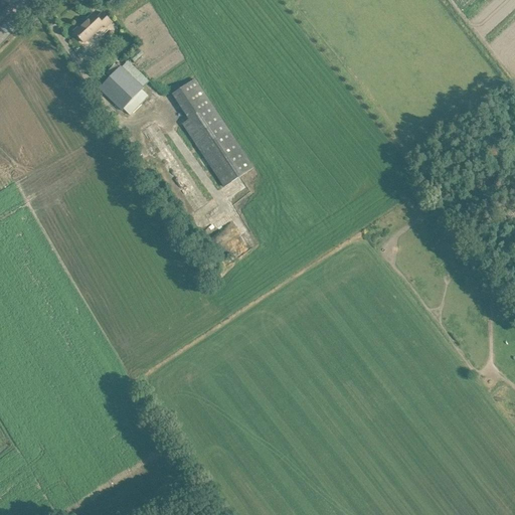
[(73,31),(84,43),(104,25),(107,28),(113,22),(103,12),(99,17),(95,14),(86,22),(86,21),(73,31)]
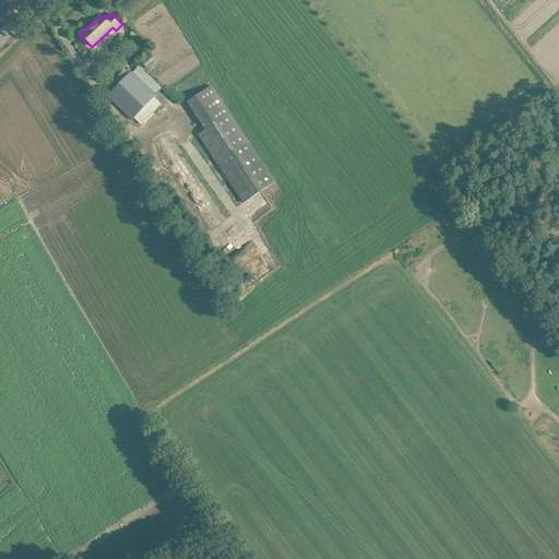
[(134,118),(140,123),(159,104),(154,98),(156,96),(142,83),(145,79),(138,71),(133,74),(131,72),(129,74),(126,70),(116,80),(120,83),(108,96),(132,120),(134,118)]
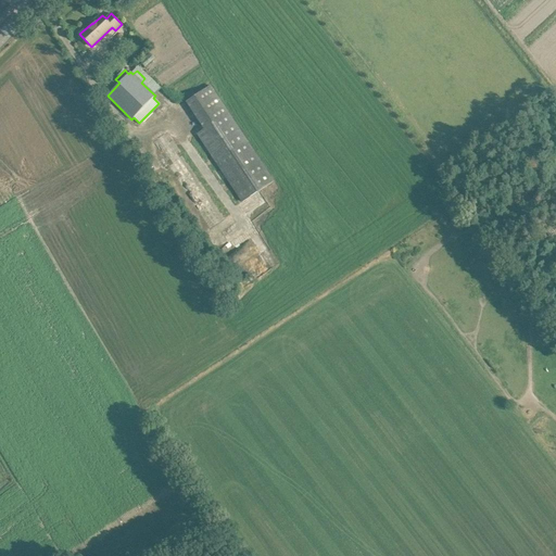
[(197,135),(242,202),(274,181),(211,86),(186,102),(204,129),(197,135)]
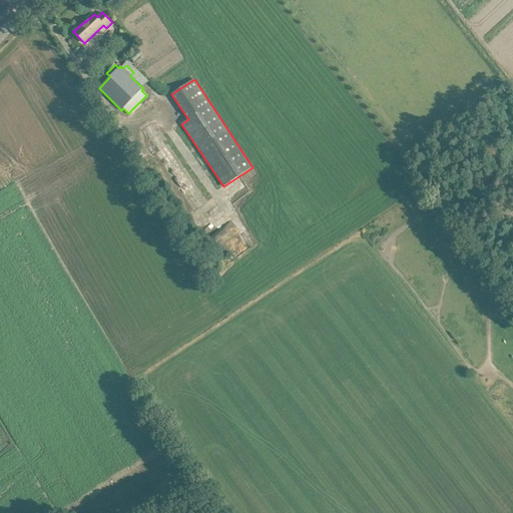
[(243,213),(238,215),(244,228),(249,226),(243,213)]
